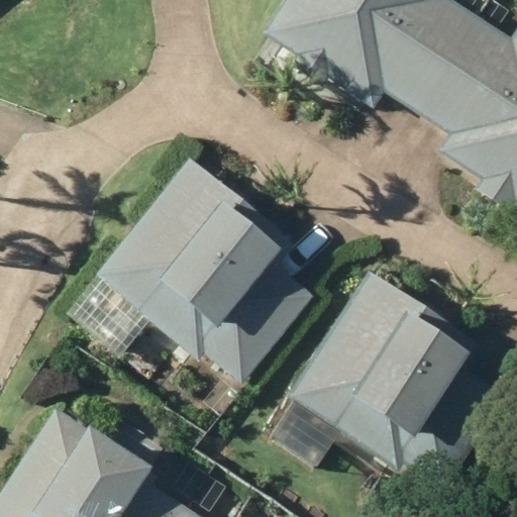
[(416,108),(479,15),(454,0),(284,0),(263,33),(294,55),(288,64),(319,85),(325,76),(370,104),(382,85),(416,108)]
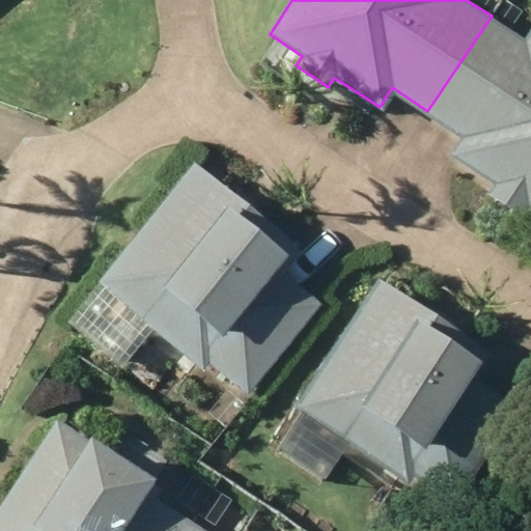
[(492,16),(427,111),(464,135),(451,155),(494,183),(487,192),(523,215),(529,205),(530,205),(530,31),(527,37),(492,16)]
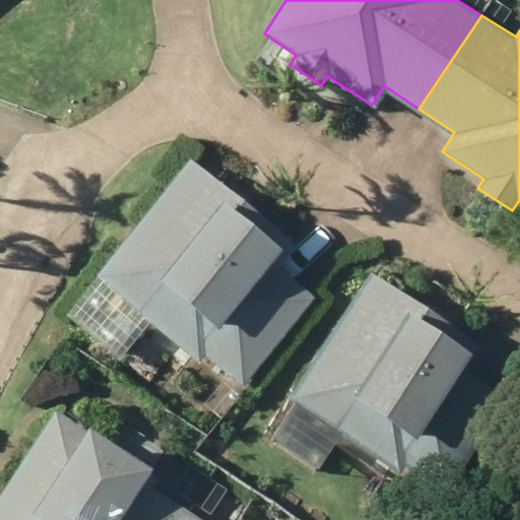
[(294,243),(190,157),(64,315),(119,360),(149,321),(198,361),(204,353),(243,384),(314,296),(276,265),(294,243)]
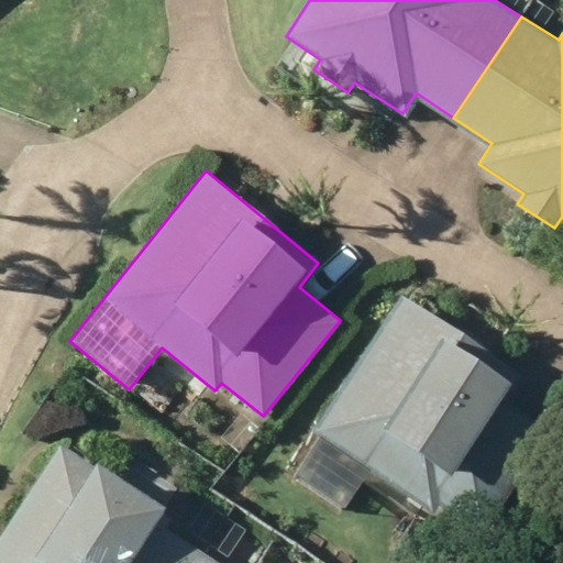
[(313,429),(430,511),(439,499),(477,527),(547,429),(503,397),(519,373),(408,296),(313,429)]
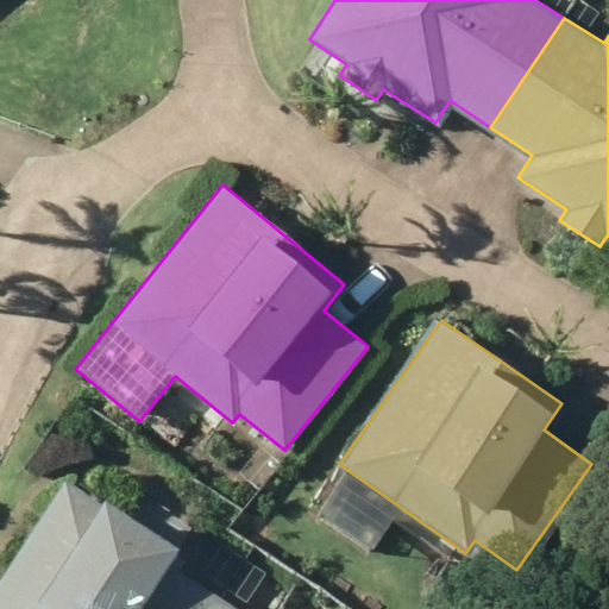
[(211,608),(220,597),(168,560),(179,546),(105,497),(101,503),(66,479),(0,576),(0,608),(211,608)]
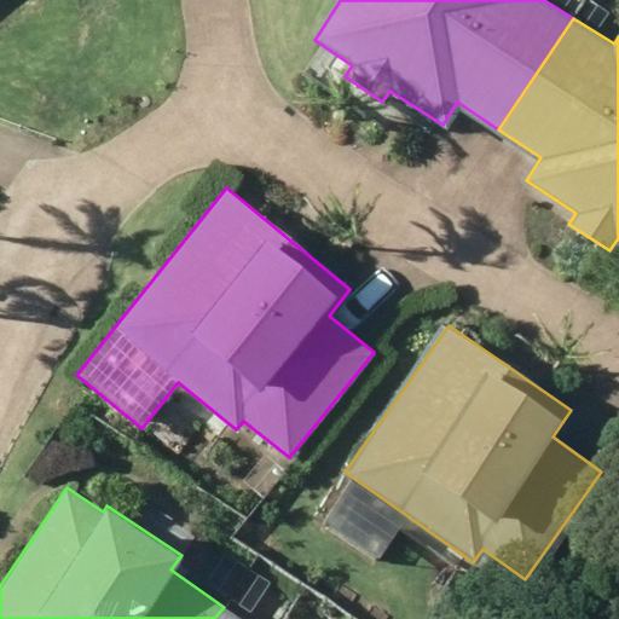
[(250,570),(231,597),(252,611),(270,583),(250,570)]
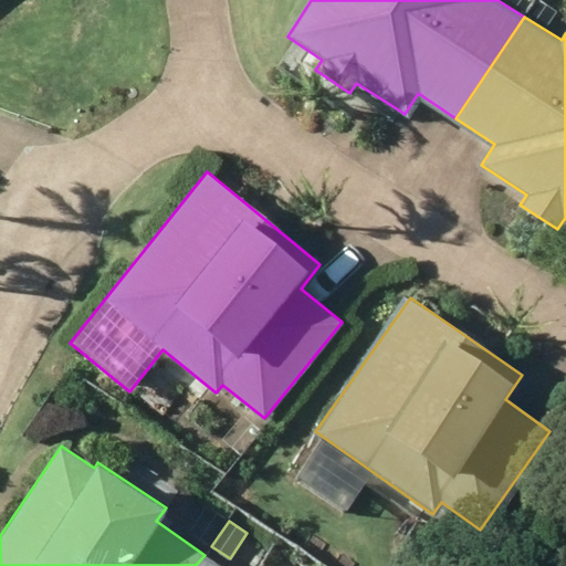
[(221,565),(205,555),(196,565),(221,565)]
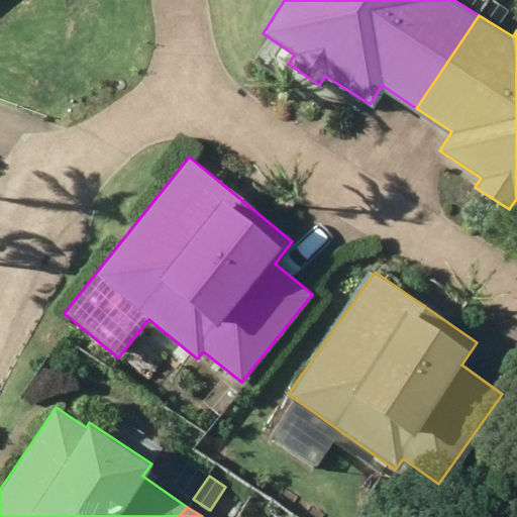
All buildings are outlined.
